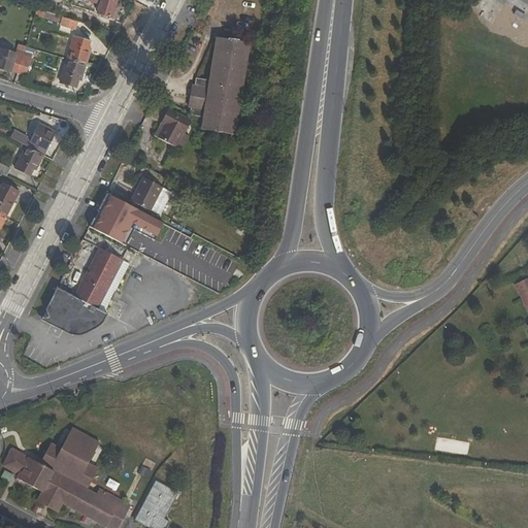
[(117,4),(117,0),(101,0),(100,4),(97,13),(118,20),(122,5),(117,4)]
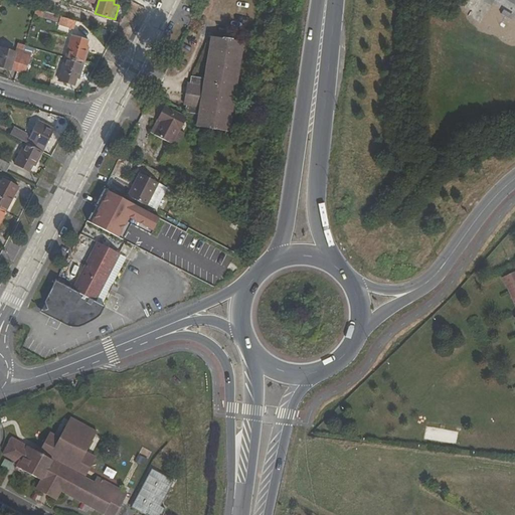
[(70,28),(73,29),(75,21),(36,9),(34,15),(58,23),(57,24),(70,28)]
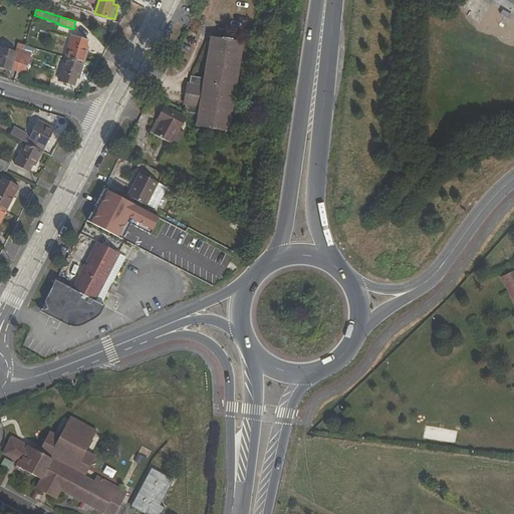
[(56,30),(68,33),(70,28),(57,24),(56,30)]
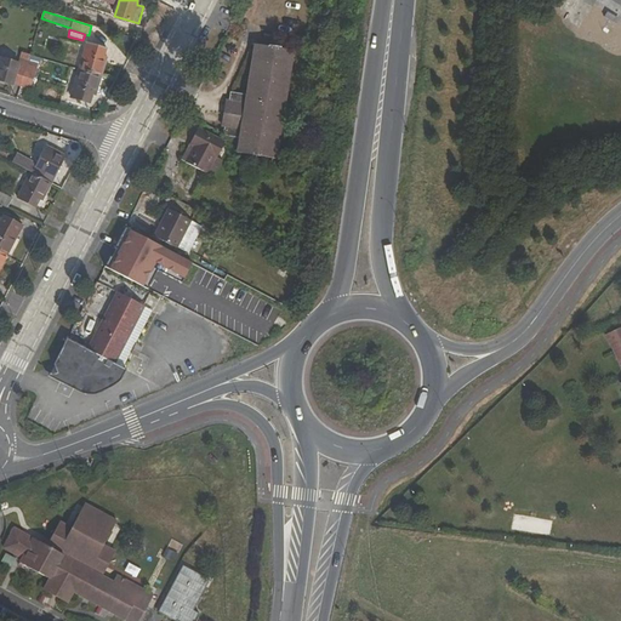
[(79,69),(101,75),(107,57),(104,56),(107,49),(86,43),(79,69)]
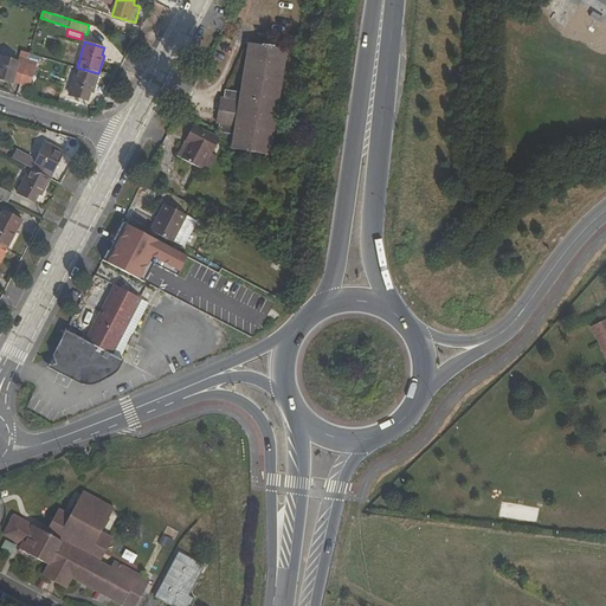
[(239,91),(226,90),(224,98),(220,124),(218,131),(233,135),(231,144),(231,148),(270,155),(287,49),(247,43),(239,91)]
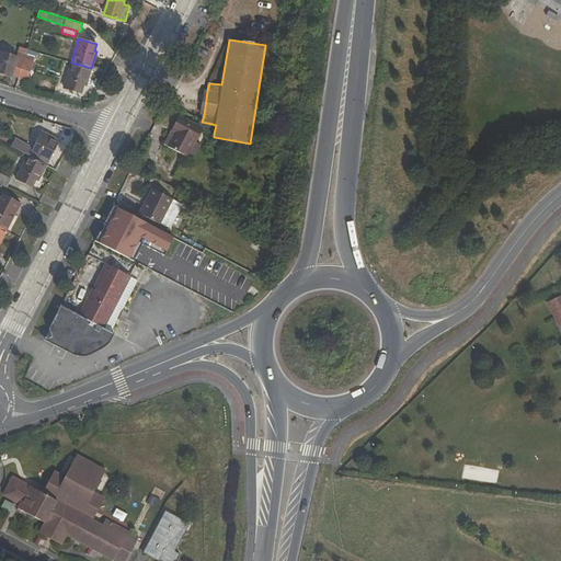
[(13,76),(19,78),(27,49),(20,47),(16,57),(0,52),(0,72),(12,77),(13,76)]
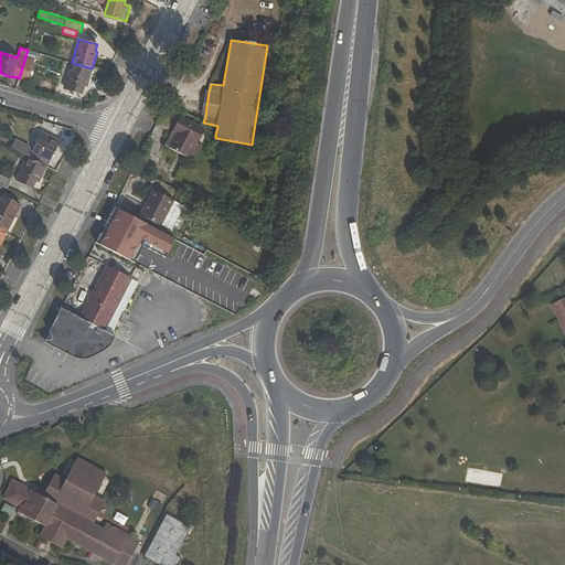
[(28,81),(35,52),(28,50),(19,78),(28,81)]
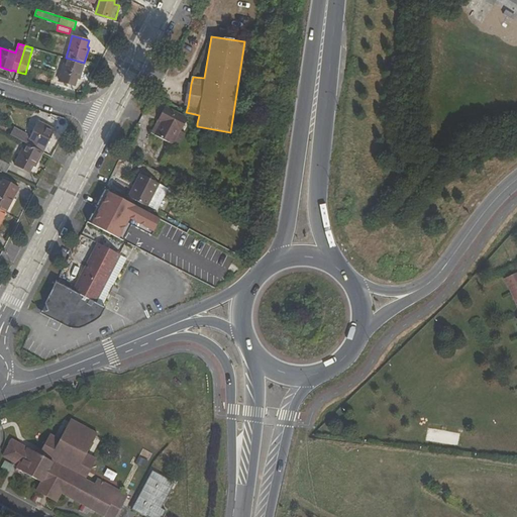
[(84,63),(66,58),(59,81),(75,86),(77,79),(79,80),(84,63)]
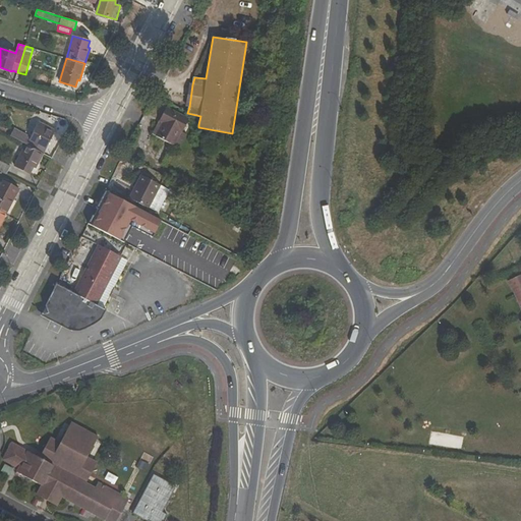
[(189,119),(166,108),(159,121),(163,123),(156,135),(173,145),(180,131),(182,132),(189,119)]
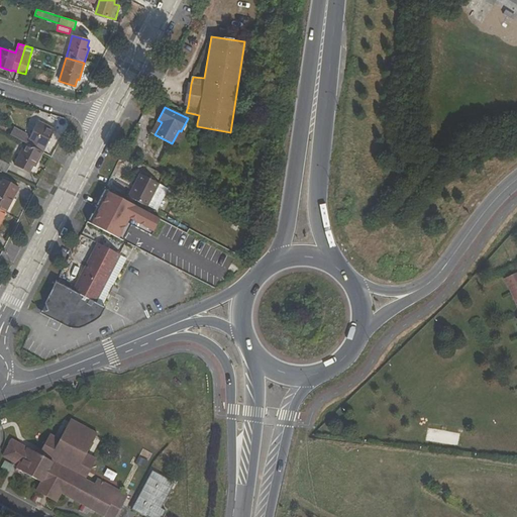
[(158,120),(150,132),(154,134),(162,122),(158,120)]
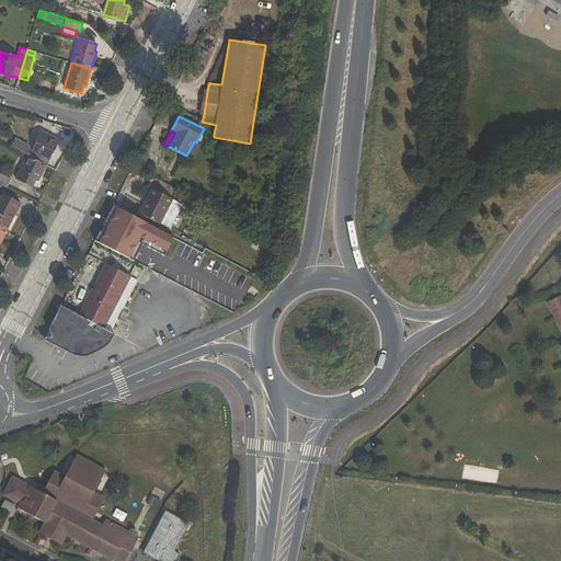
[(11,147),(27,156),(46,165),(59,141),(43,133),(34,149),(15,139),(11,147)]
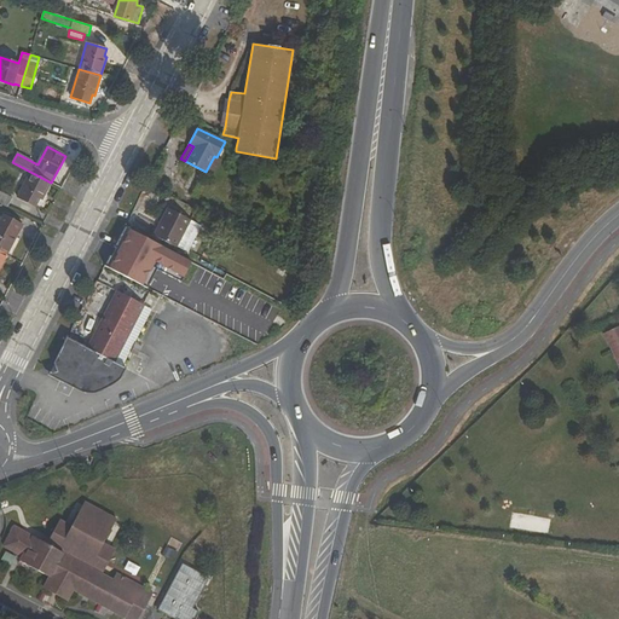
[(214,156),(206,172),(213,174),(220,160),(217,157),(214,156)]
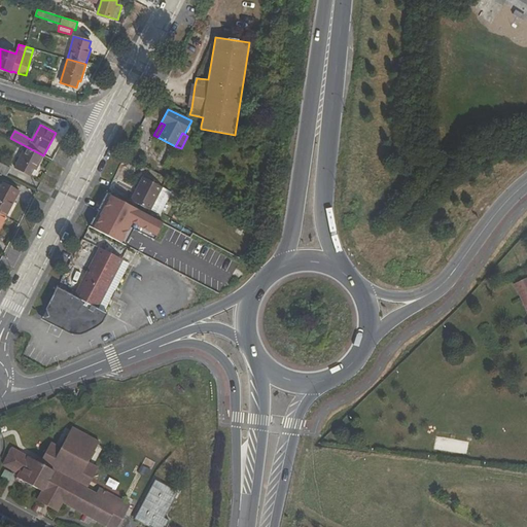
[(34,170),(35,170),(43,155),(26,146),(14,168),(30,176),(34,170)]
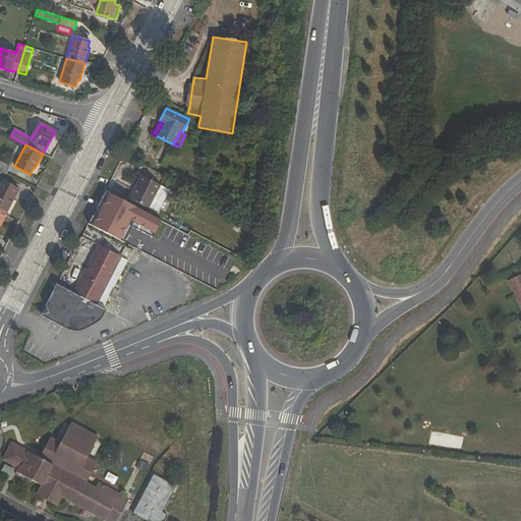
[(0,161),(0,171),(6,175),(10,167),(0,161)]
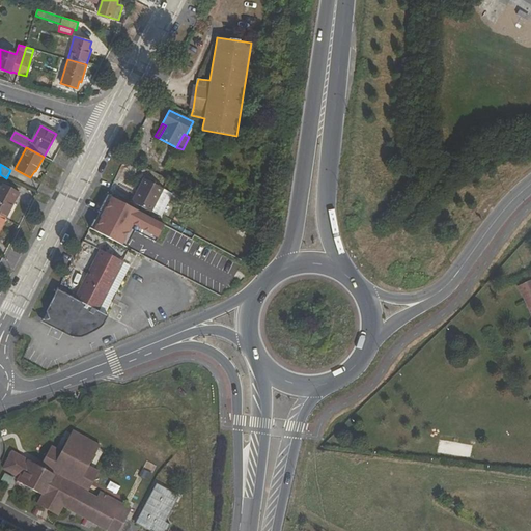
[(160,175),(170,180),(173,176),(163,170),(160,175)]
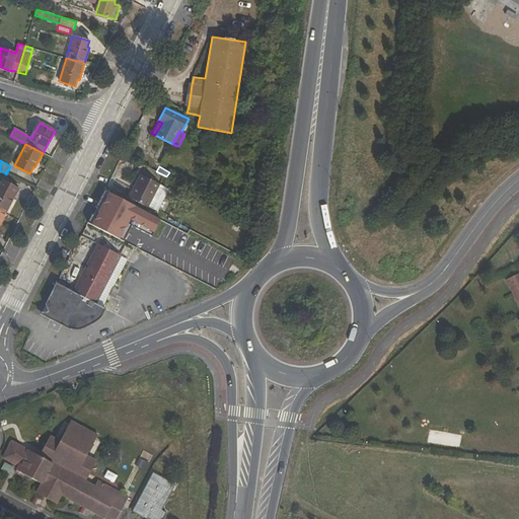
[(141,174),(129,198),(148,207),(149,205),(160,184),(141,174)]
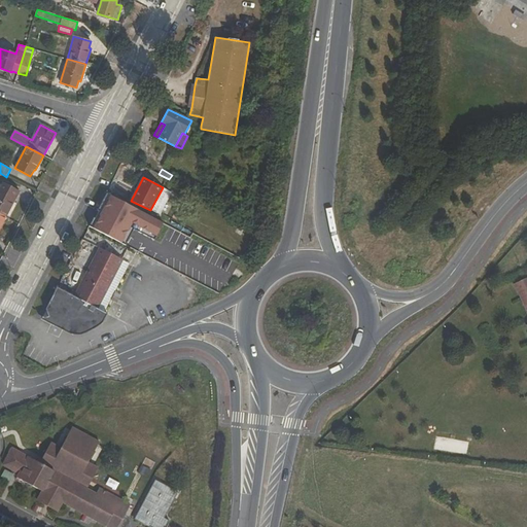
[(192,184),(210,192),(213,185),(196,177),(192,184)]
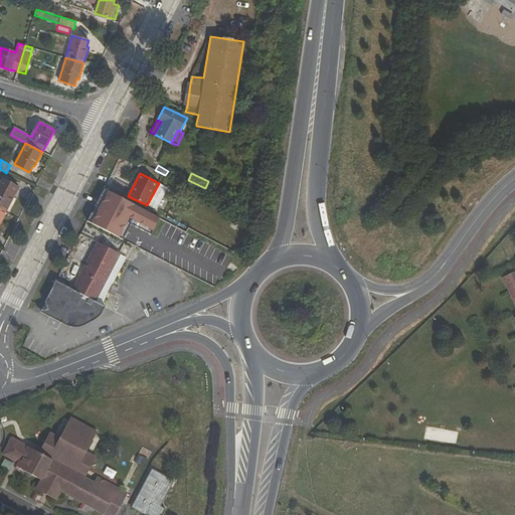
[(0,183),(0,208),(5,211),(18,187),(3,179),(0,183)]
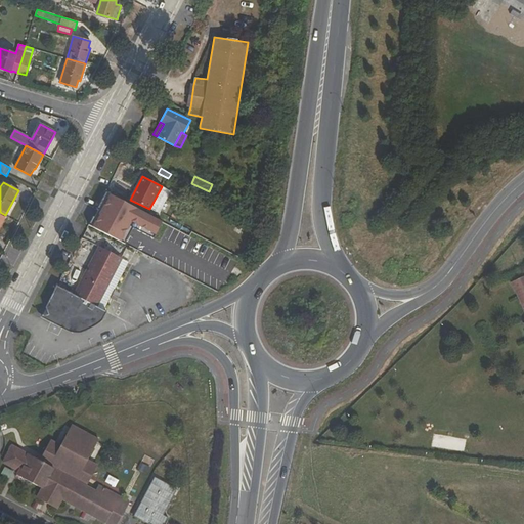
[(158,210),(168,189),(162,186),(150,207),(158,210)]
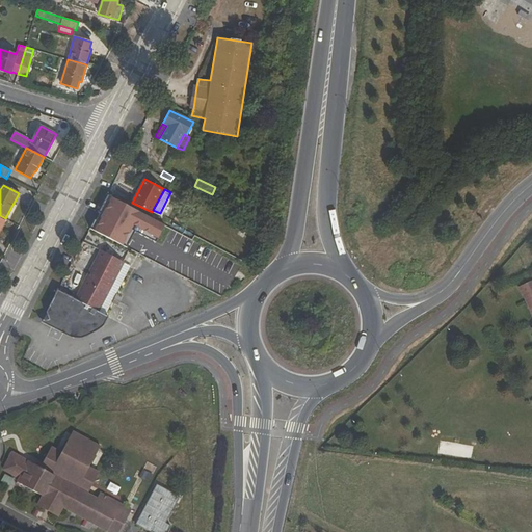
[(161,223),(107,193),(89,229),(120,244),(129,225),(154,239),(161,223)]
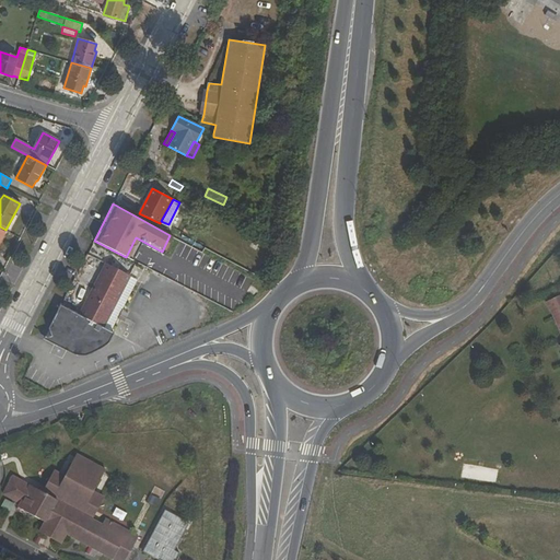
[(107,265),(81,316),(102,327),(128,275),(107,265)]
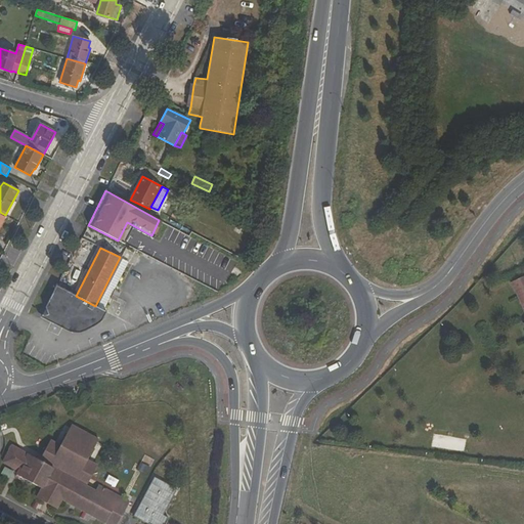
[(523,280),(511,288),(523,315),(523,280)]
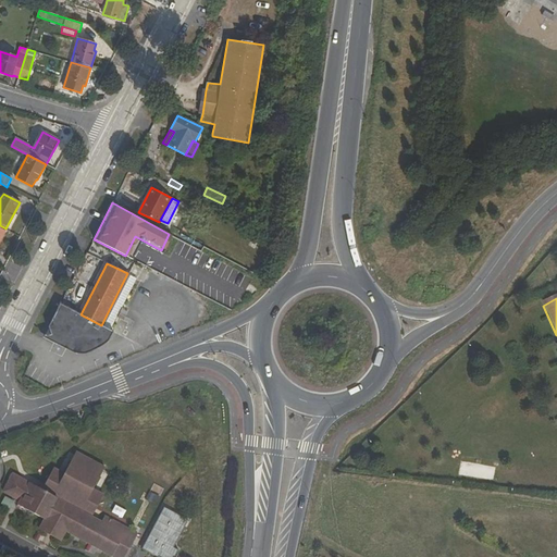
[(113,331),(101,325),(81,314),(60,304),(49,325),(51,333),(44,335),(44,336),(73,351),(76,353),(81,353),(85,353),(88,351),(93,350),(96,349),(100,347),(102,344),(106,341),(113,331)]
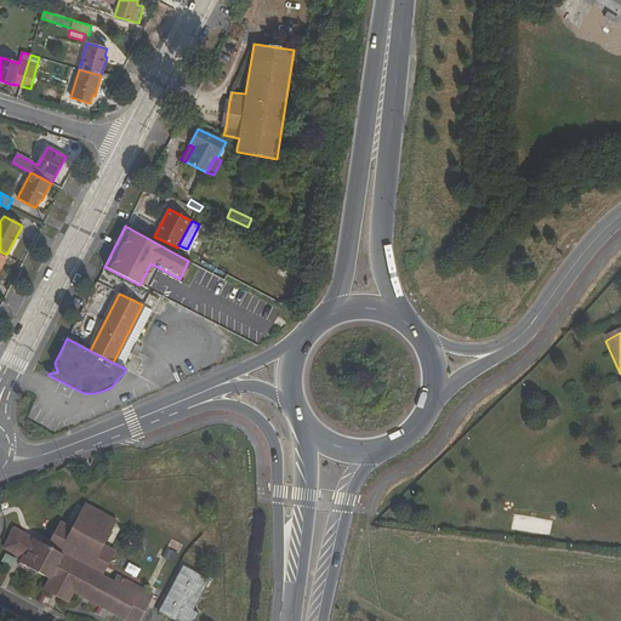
[(138,620),(153,594),(118,575),(113,582),(15,528),(3,548),(21,558),(20,563),(126,620),(138,620)]
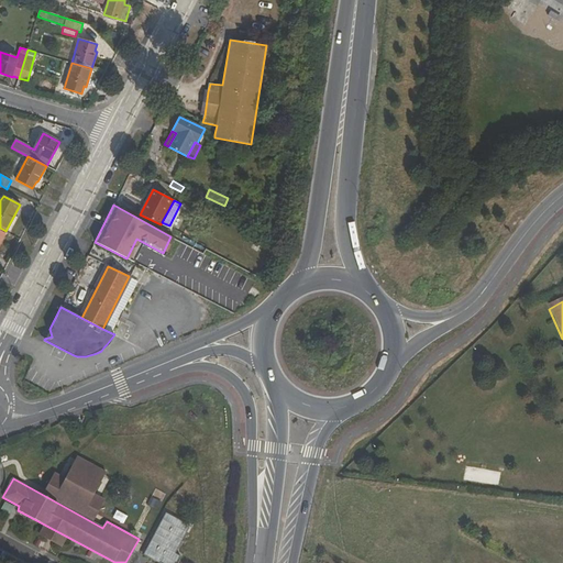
[(139,539),(125,562),(153,562),(165,542),(143,531),(139,539)]
